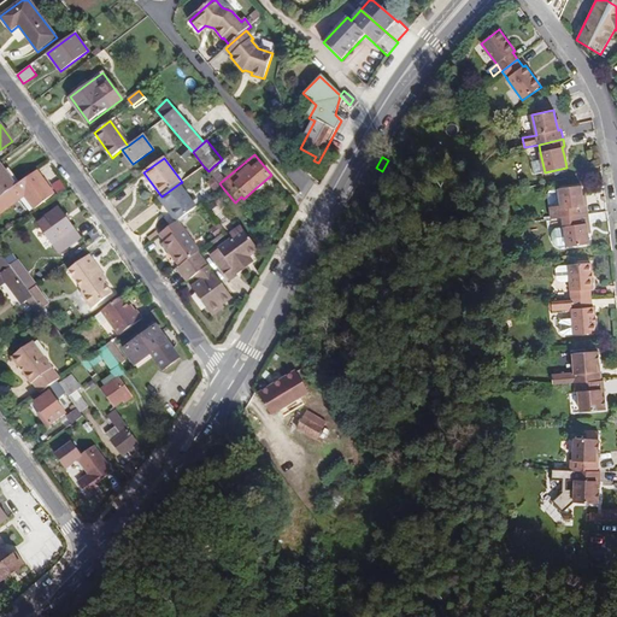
[(0,162),(0,198),(17,186),(0,162)]
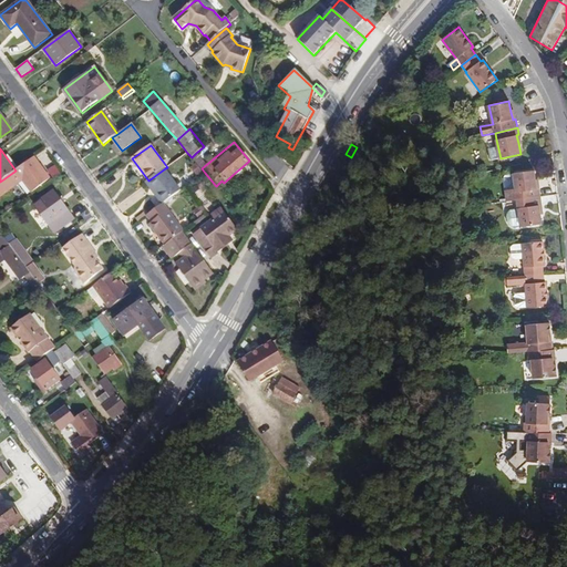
[(196,153),(192,157),(200,168),(205,164),(196,153)]
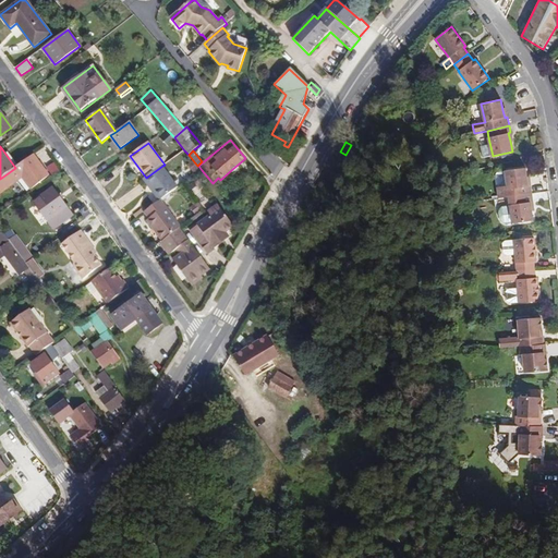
[(0,194),(23,178),(32,189),(49,176),(34,155),(15,168),(0,179),(0,194)]
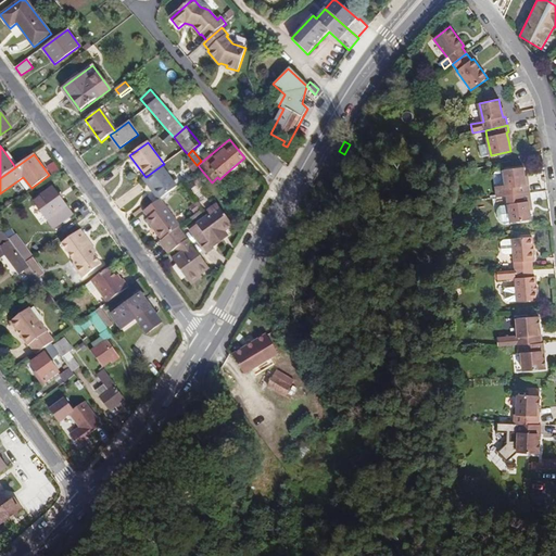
[(199,168),(191,160),(187,164),(193,173),(199,168)]
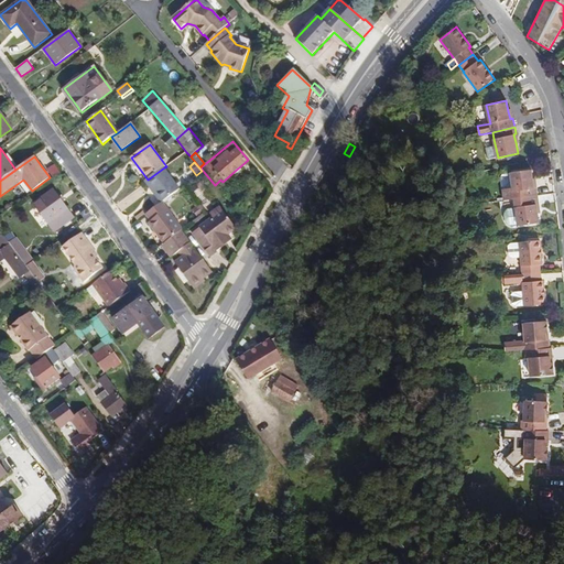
[(49,171),(53,177),(61,172),(55,165),(49,171)]
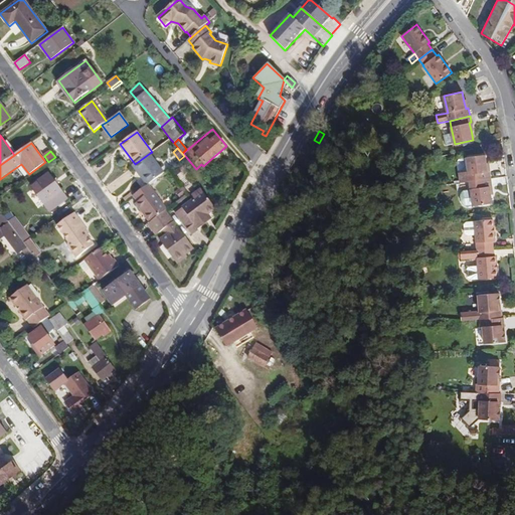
[(149,185),(165,173),(150,153),(135,164),(132,166),(147,186),(149,185)]
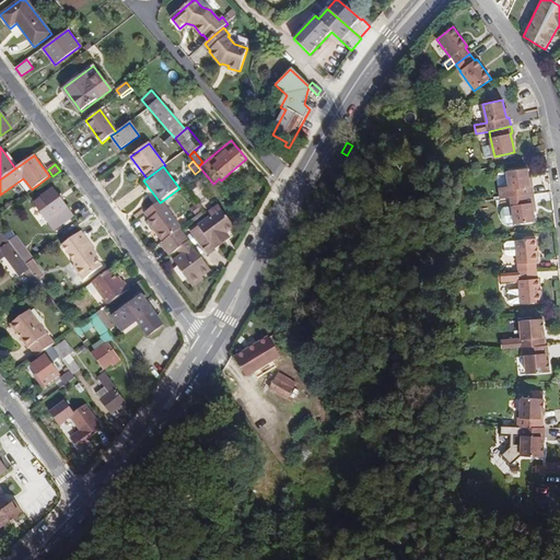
[(515,197),(534,195),(533,187),(531,187),(529,179),(527,168),(506,171),(509,187),(499,188),(500,199),(515,197)]
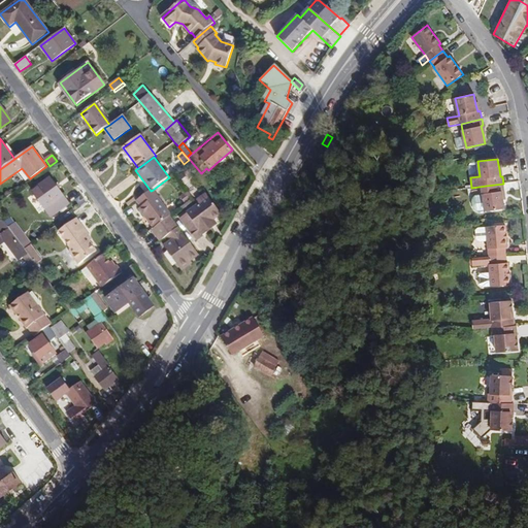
[(69,204),(50,178),(33,191),(52,217),(69,204)]
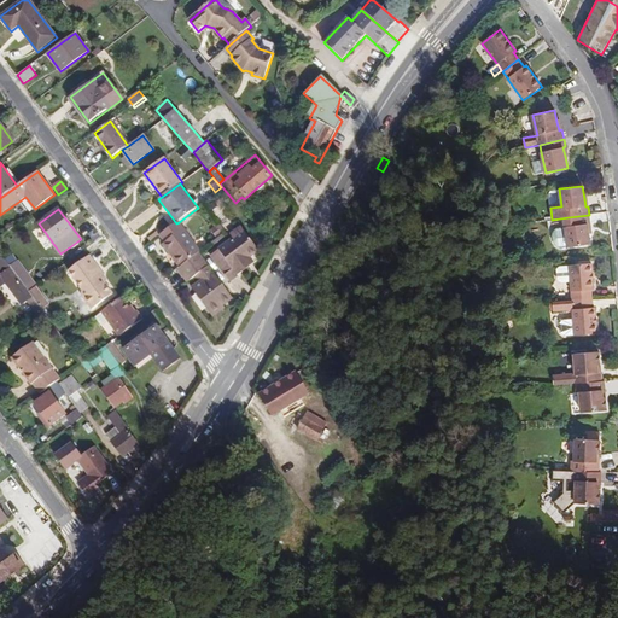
[(589,215),(569,217),(570,226),(564,227),(565,228),(557,229),(554,232),(553,234),(552,237),(553,242),(554,244),(557,246),(559,248),(567,246),(567,248),(590,245),(589,233),(588,223),(590,223),(589,215)]
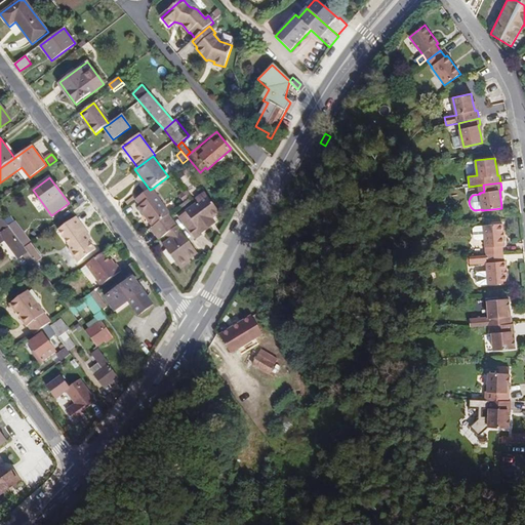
[(138,207),(153,228),(170,215),(170,214),(152,189),(150,190),(138,198),(136,200),(140,205),(138,207)]
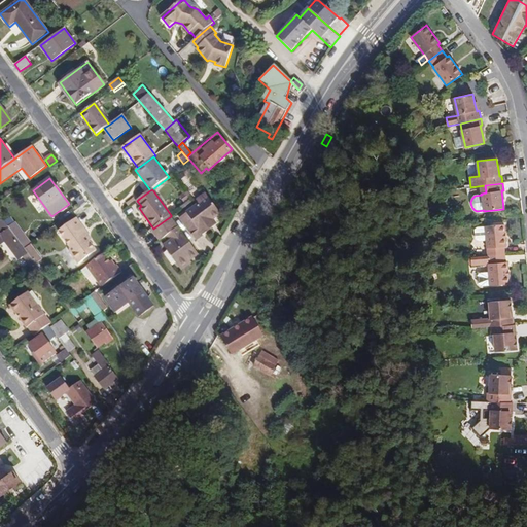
[(191,201),(185,191),(179,196),(186,205),(191,201)]
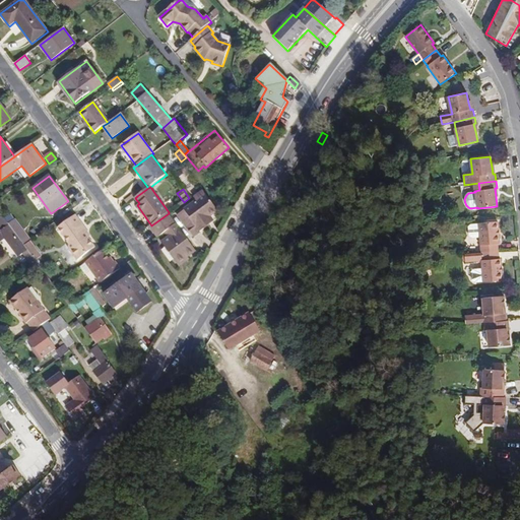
[(202,192),(200,190),(193,194),(195,198),(202,192)]
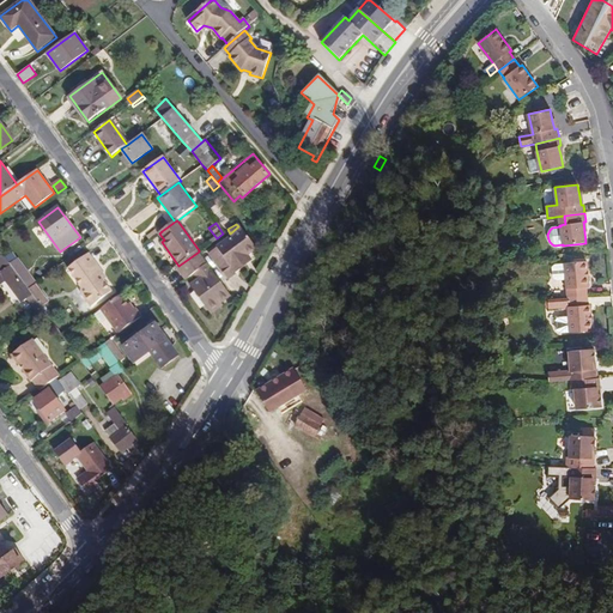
[(244,263),(242,260),(248,255),(258,248),(241,225),(238,226),(230,234),(232,237),(210,253),(229,279),(237,273),(235,271),(244,263)]
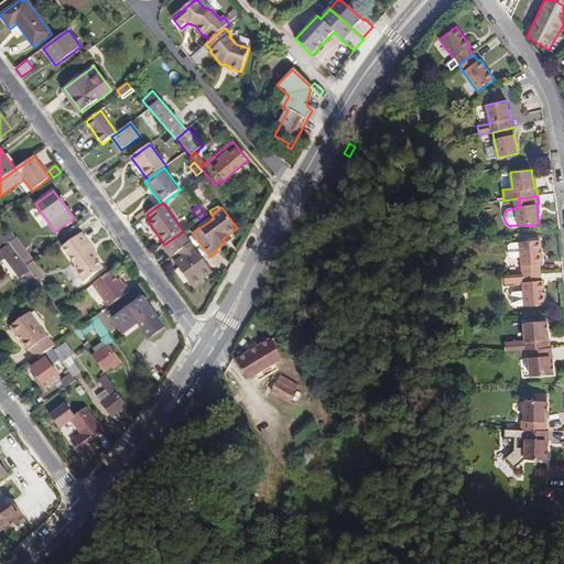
[(147,215),(149,213),(147,209),(134,217),(138,220),(147,215)]
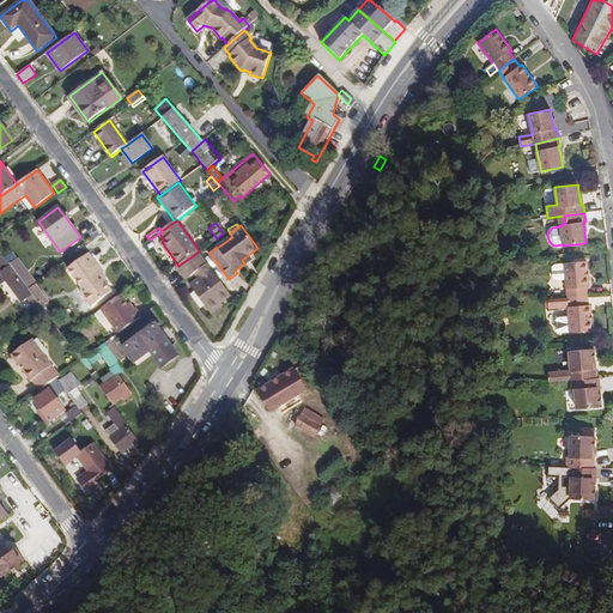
[(178,266),(177,267),(186,280),(194,274),(199,280),(190,286),(207,309),(219,301),(222,303),(231,296),(199,252),(178,266)]
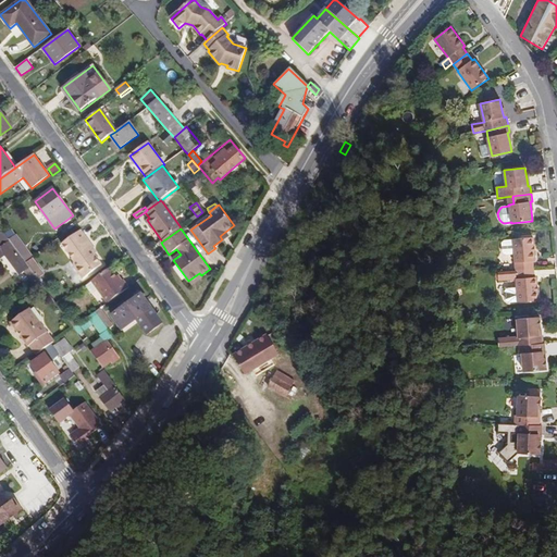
[(0,246),(10,240),(2,231),(0,232),(0,246)]
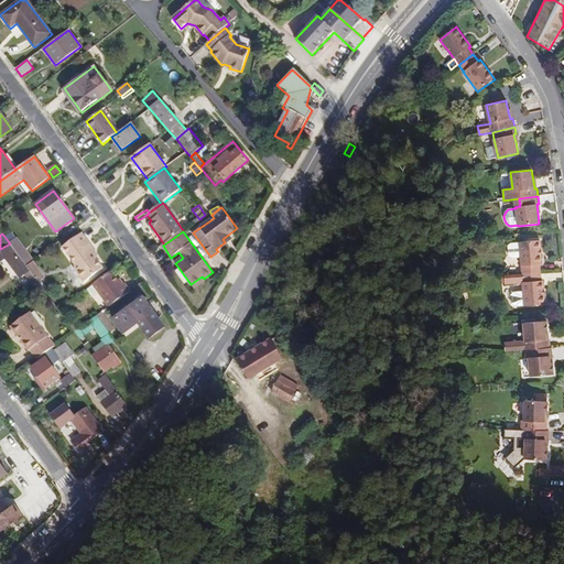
[(93,249),(82,234),(62,247),(75,266),(75,270),(84,283),(104,269),(96,258),(93,253),(93,249)]
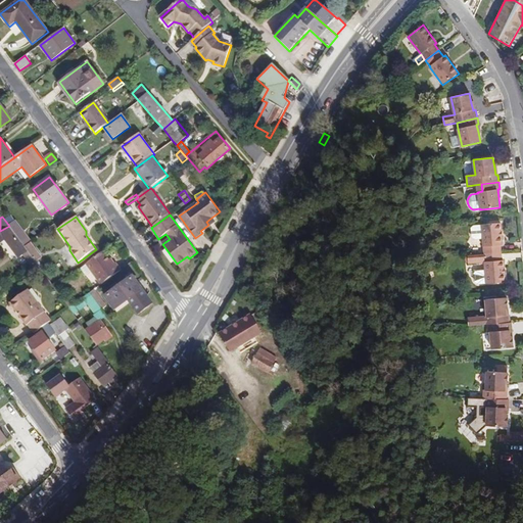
[(200,231),(202,233),(215,223),(211,218),(206,222),(208,225),(200,231)]
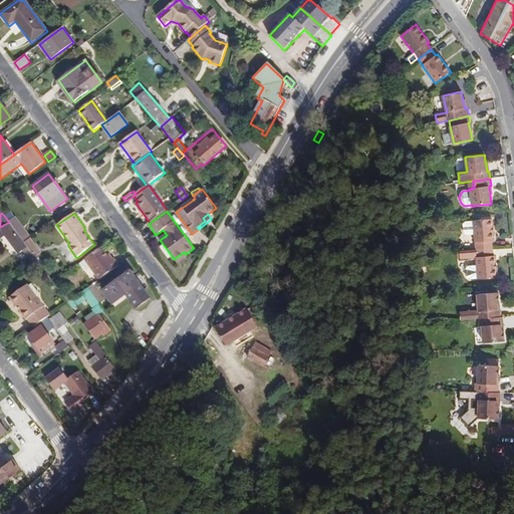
[(16,216),(9,222),(21,238),(28,233),(16,216)]
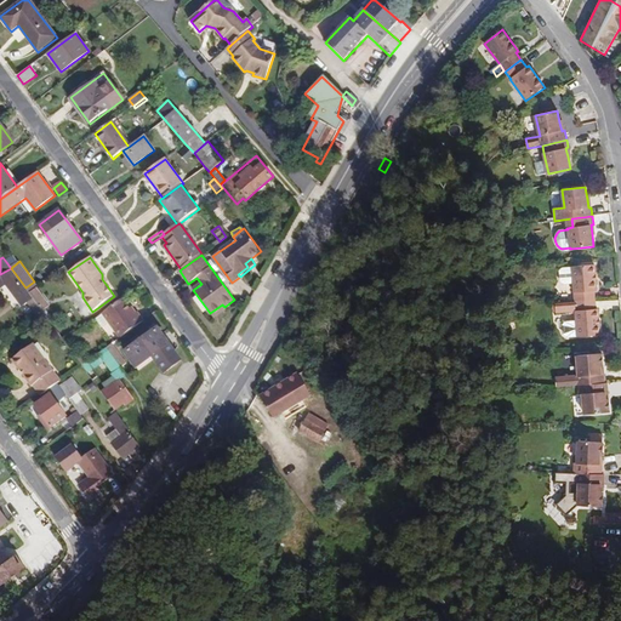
[(575,302),(594,300),(594,291),(597,291),(594,265),(571,266),(573,267),(563,268),(560,271),(560,281),(564,284),(573,283),(575,302)]
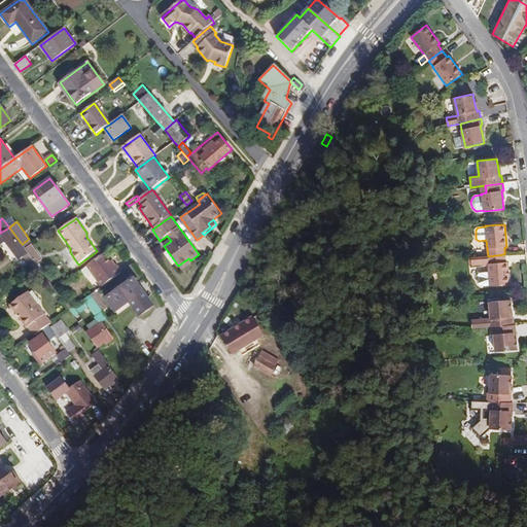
[(22,244),(9,227),(0,233),(0,245),(5,241),(19,259),(23,256),(28,265),(22,269),(28,277),(39,269),(36,264),(25,249),(25,248),(22,244)]
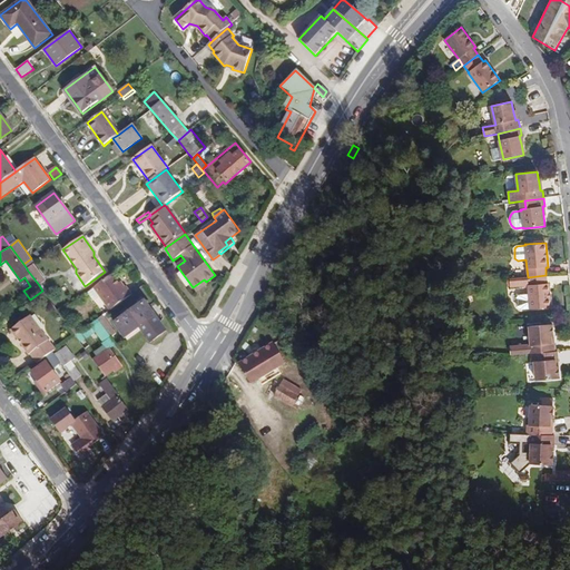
[(1,265),(15,284),(19,281),(6,262),(1,265)]
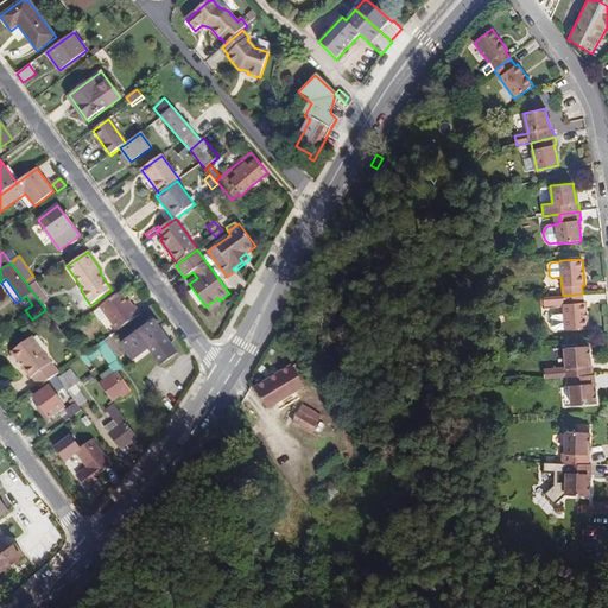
[(36,282),(29,287),(42,304),(49,299),(36,282)]
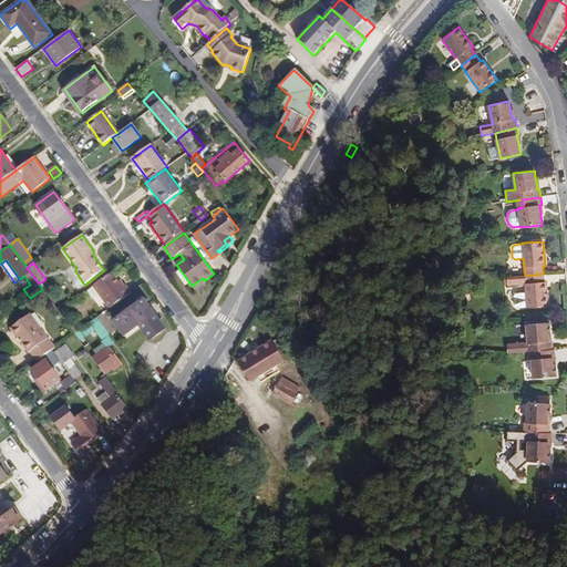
[(132,292),(125,285),(122,287),(119,281),(112,272),(93,287),(110,309),(132,292)]
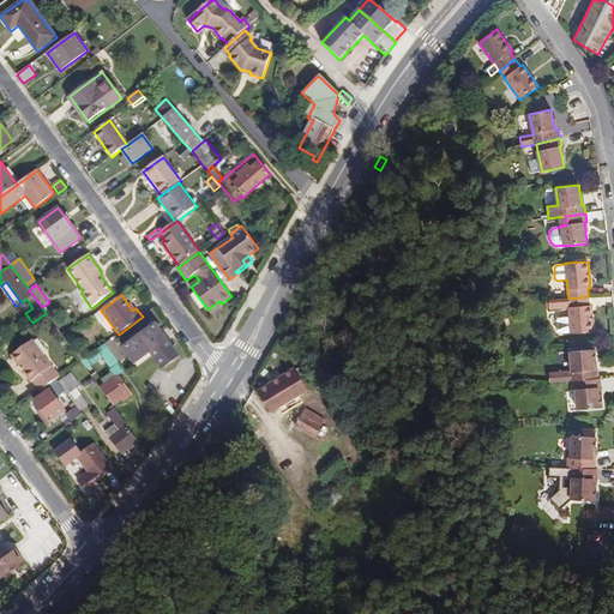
[(588,296),(569,299),(549,300),(549,308),(569,307),(570,319),(560,319),(557,323),(558,331),(561,333),(571,332),(571,333),(594,332),(591,306),(589,306),(588,296)]
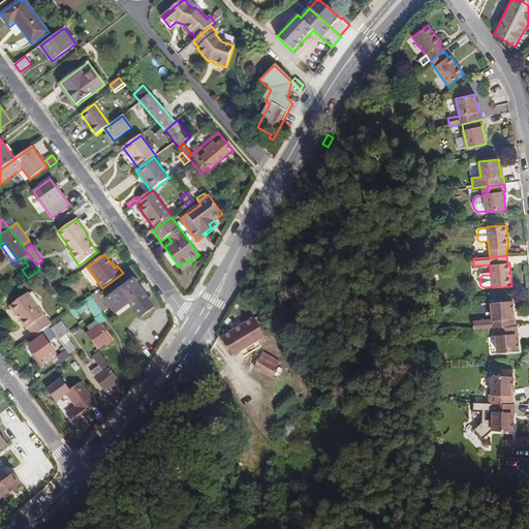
[(191,261),(189,259),(179,267),(182,271),(192,263),(191,261)]
